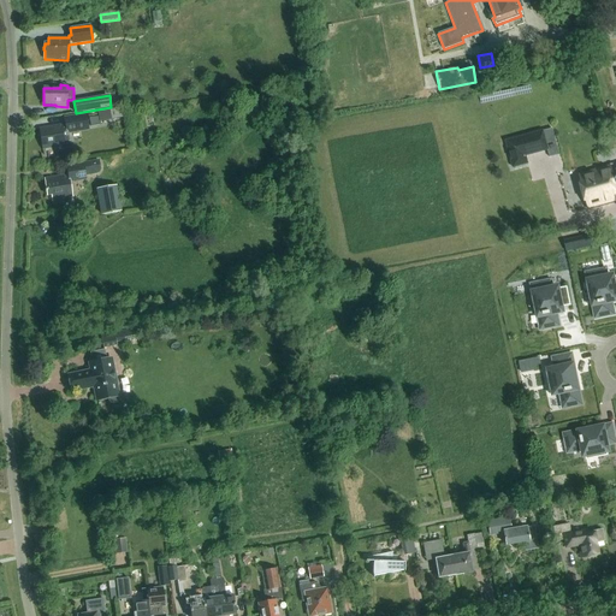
[(100,122),(124,118),(122,108),(99,112),(100,122)]
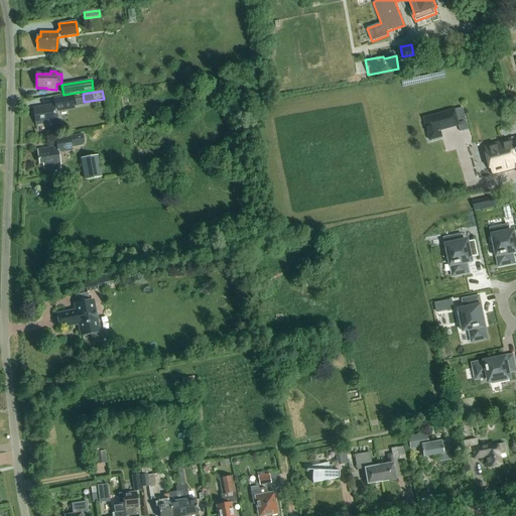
[(53,99),(54,104),(32,108),(36,126),(58,122),(56,112),(75,109),(73,96),(53,99)]
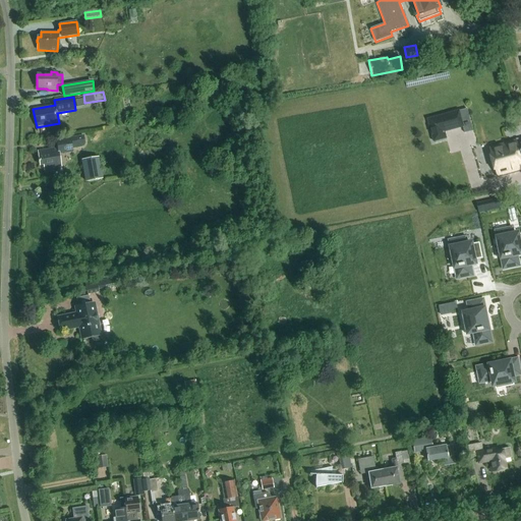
[(435,141),(448,138),(446,131),(463,127),(459,112),(428,120),(432,136),(435,141)]
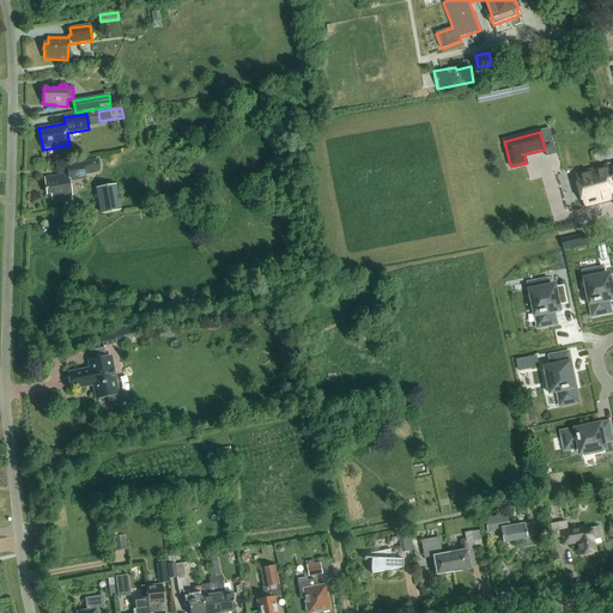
[(71,196),(68,181),(84,176),(84,174),(95,171),(97,170),(98,168),(98,165),(98,162),(97,161),(66,165),(67,175),(43,178),(46,195),(50,195),(52,199),(71,196)]
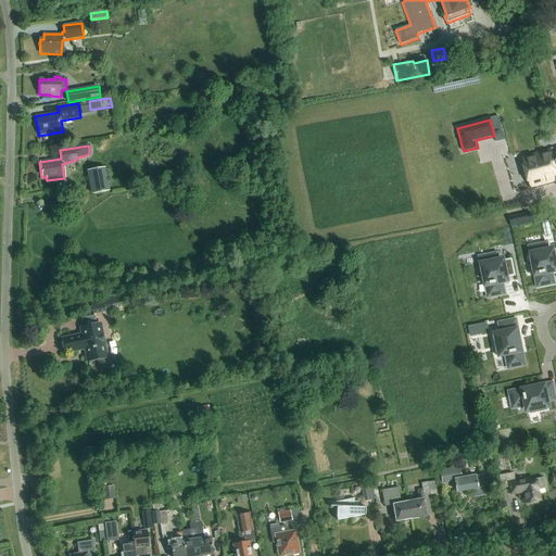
[(555,148),(522,156),(530,185),(531,189),(555,181),(555,148)]
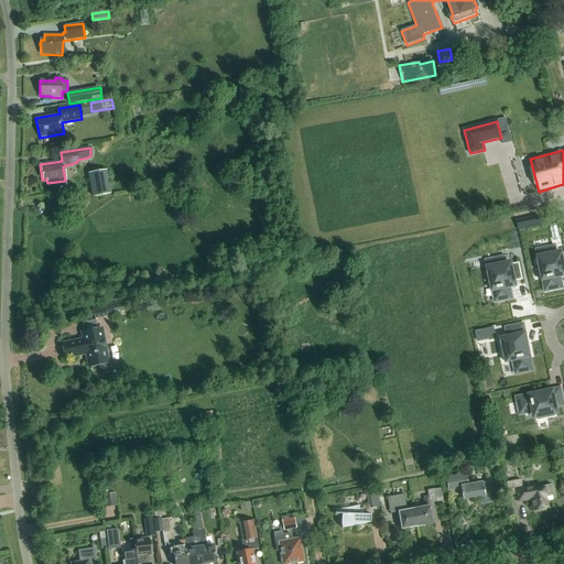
[(93,197),(110,194),(106,171),(89,174),(93,197)]
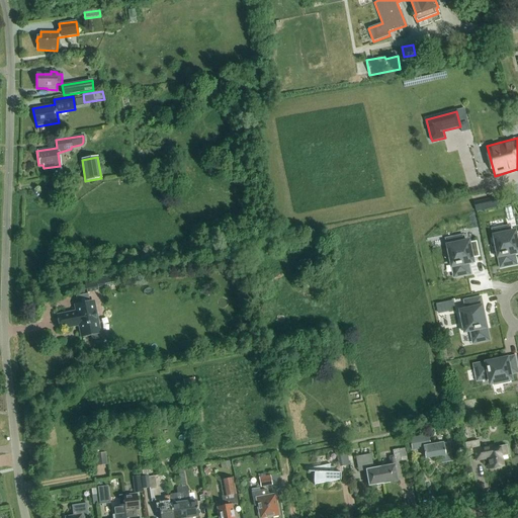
[(486,210),(495,208),(493,200),(485,202),(486,210)]
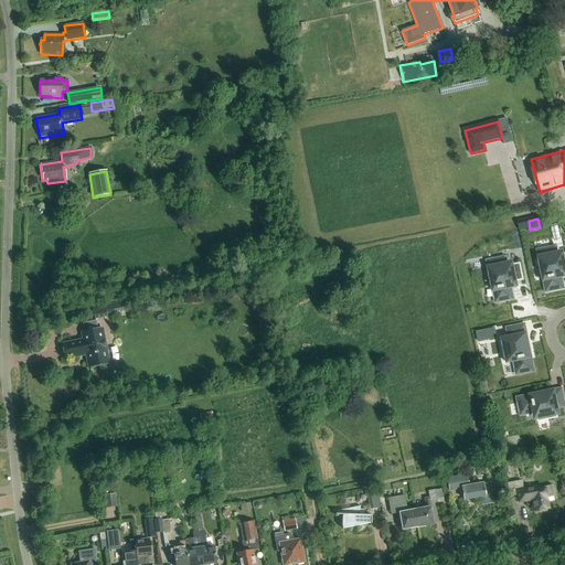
[(557,246),(536,251),(546,294),(564,289),(564,285),(563,273),(564,272),(564,254),(558,255),(557,246)]
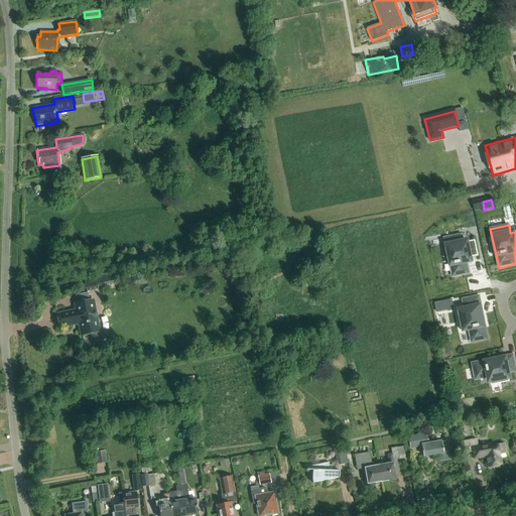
[(463,234),(443,238),(453,277),(471,273),(468,258),(479,256),(475,240),(464,243),(463,234)]
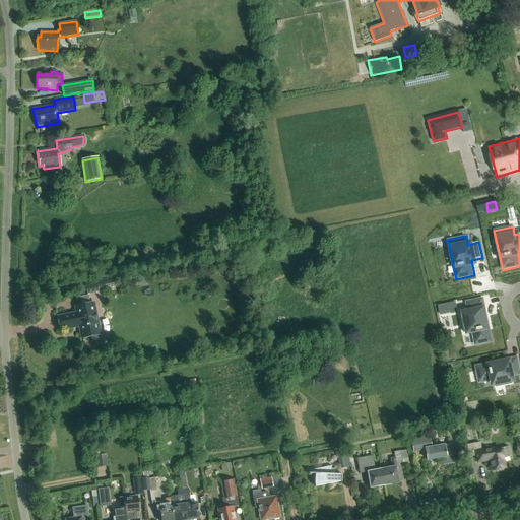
[(113,285),(112,278),(85,283),(87,294),(99,291),(99,288),(113,285)]
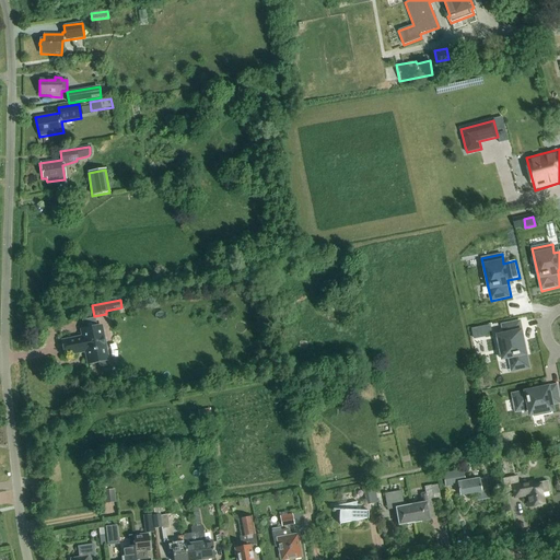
[(504,338),(497,339),(500,360),(509,358),(511,373),(529,369),(520,322),(502,325),(504,338)]
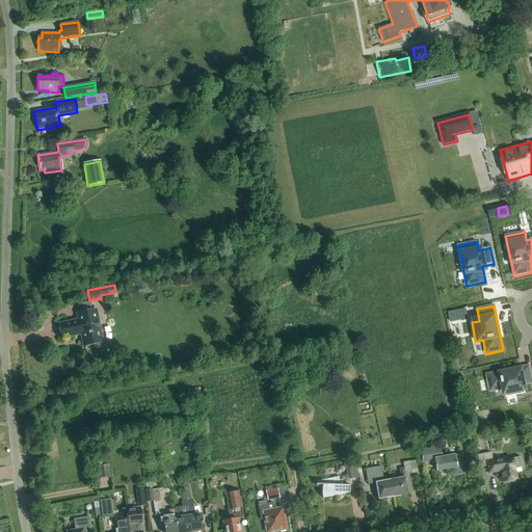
[(448,313),(450,323),(461,321),(461,317),(468,316),(467,310),(448,313)]
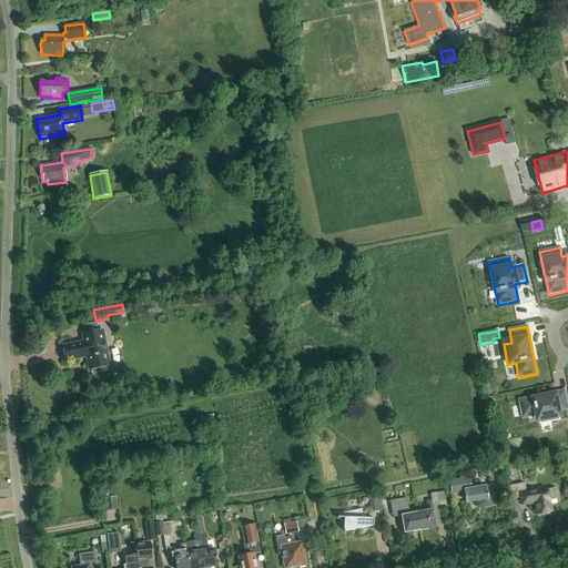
[(108,372),(110,368),(102,332),(82,336),(83,343),(63,346),(67,361),(83,357),(88,359),(89,368),(100,366),(100,371),(103,373),(108,372)]
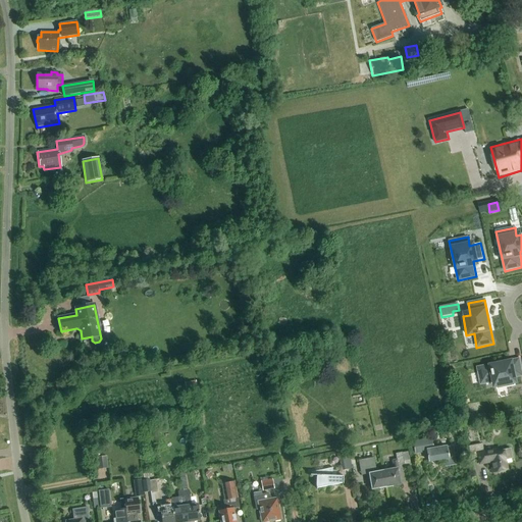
[(516,355),(478,363),(482,381),(494,378),(498,389),(516,385),(514,374),(519,373),(516,355)]
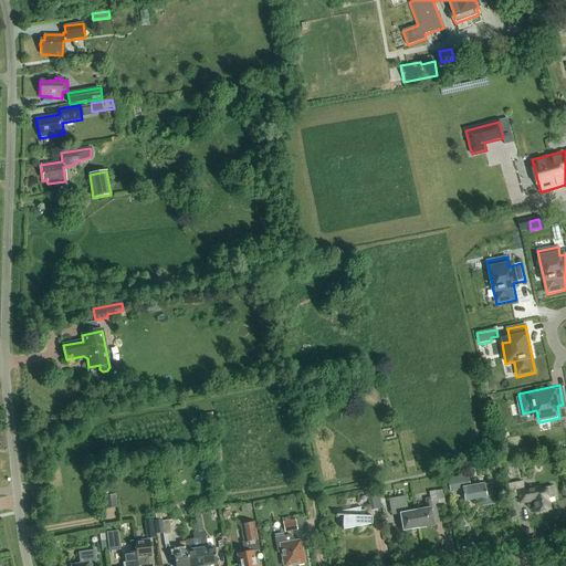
[(483,506),(494,505),(490,485),(484,486),(484,485),(470,488),(468,477),(448,480),(450,492),(463,490),(465,502),(482,499),(483,506)]
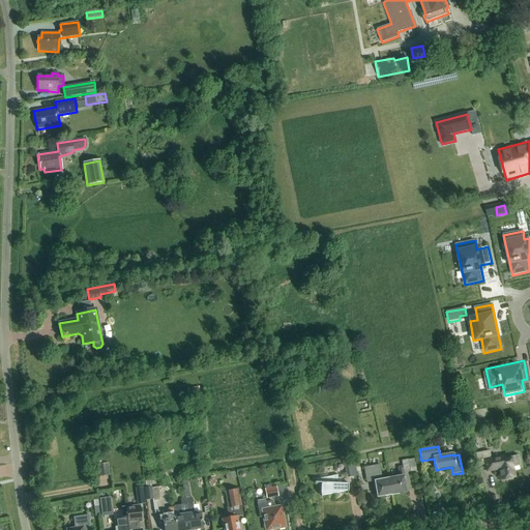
[(490,451),(483,452),(476,453),(478,466),(486,465),(487,472),(499,470),(501,480),(514,477),(512,467),(520,465),(518,455),(511,458),(511,459),(503,460),(503,458),(491,460),(490,451)]
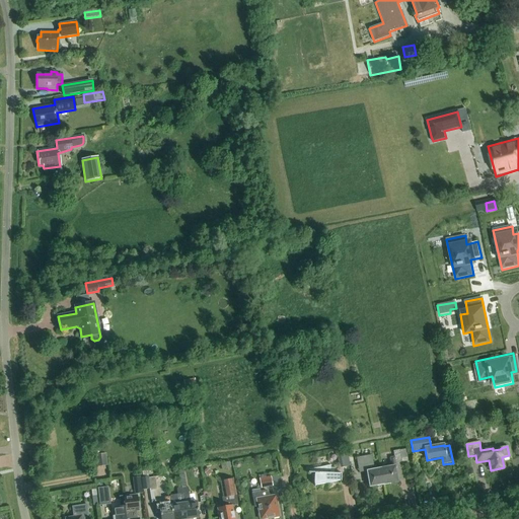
[(350,465),(348,456),(347,456),(346,449),(336,451),(340,468),(350,465)]
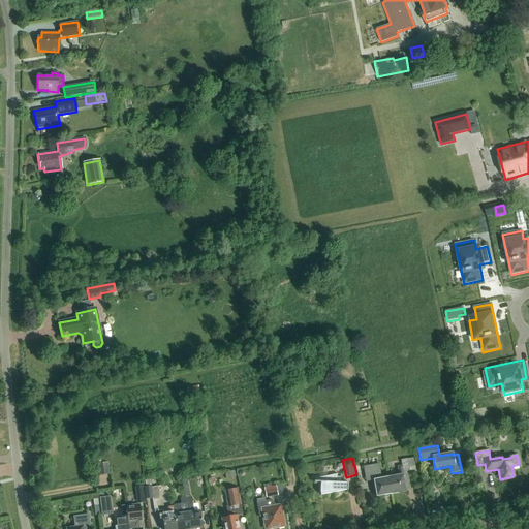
[(399,476),(389,478),(392,495),(398,493),(405,491),(402,473),(403,472),(409,471),(407,459),(401,460),(402,466),(398,467),(399,476)]
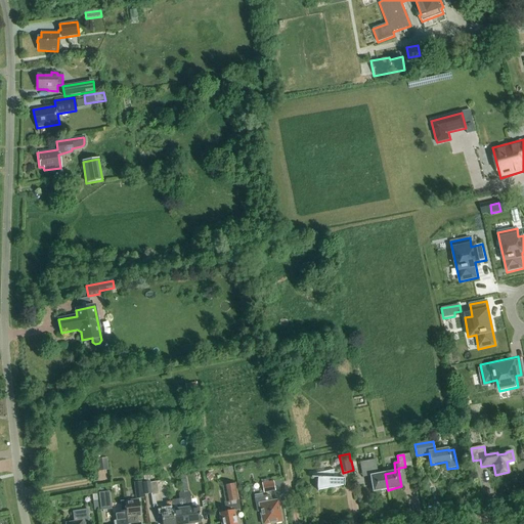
[(96,459),(97,471),(108,470),(106,457),(96,459)]
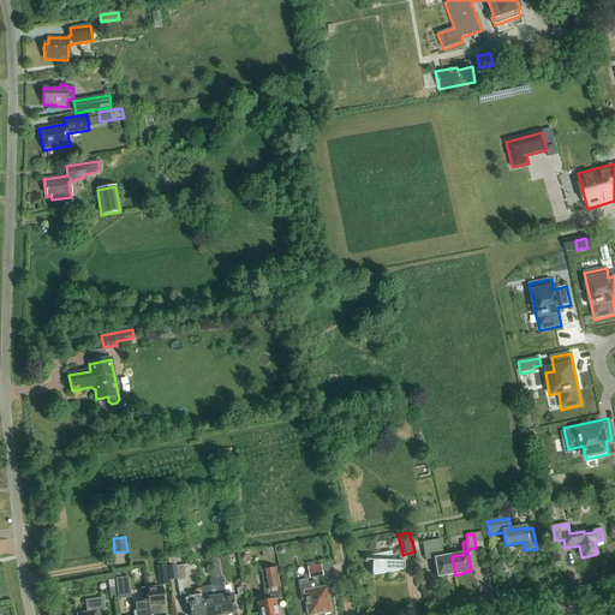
[(452,556),(443,557),(440,541),(423,544),(425,557),(433,556),(434,556),(439,578),(447,575),(447,577),(455,575),(452,556)]
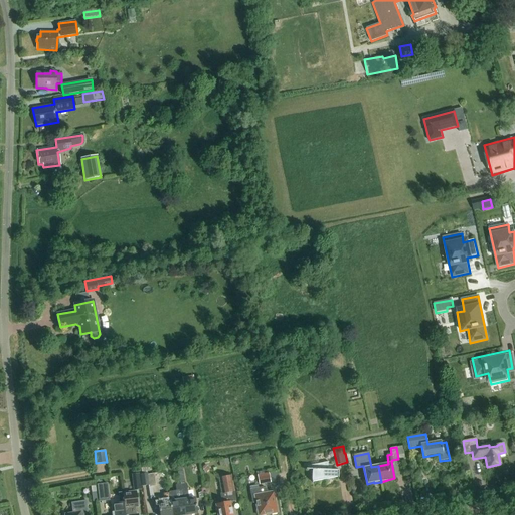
[(338,477),(339,470),(328,470),(329,462),(308,466),(307,466),(307,469),(312,470),(311,479),(312,482),(338,477)]
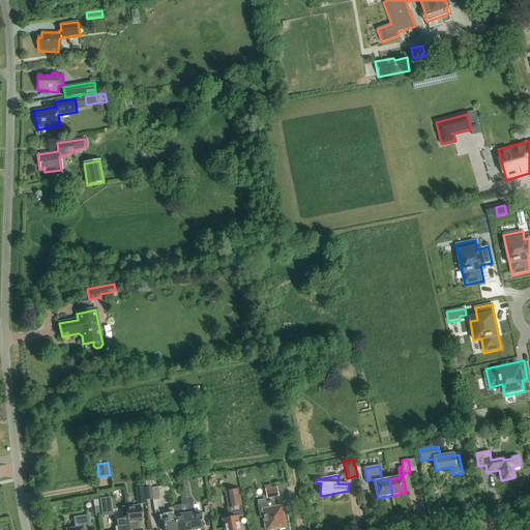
[(145,481),(146,488),(143,488),(146,501),(152,500),(153,502),(160,500),(158,488),(152,489),(150,480),(145,481)]
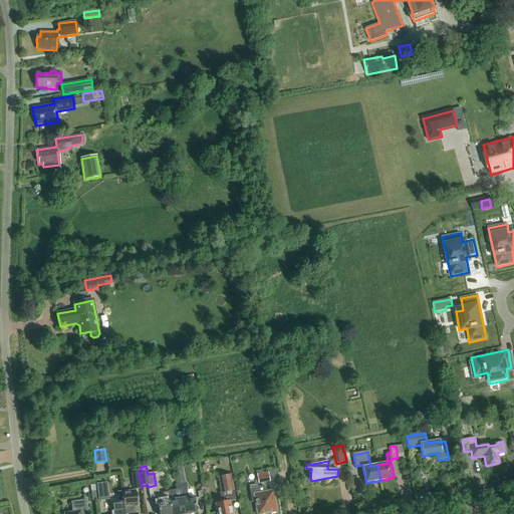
[(268,472),(257,474),(259,484),(270,482),(268,472)]
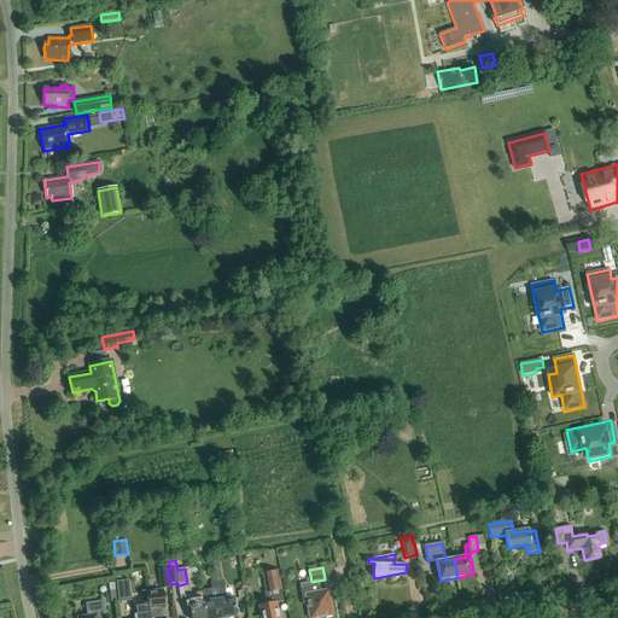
[(279,617),(277,602),(275,596),(283,595),(278,571),(266,573),(269,592),(266,593),(268,604),(260,606),(261,617),(279,617)]
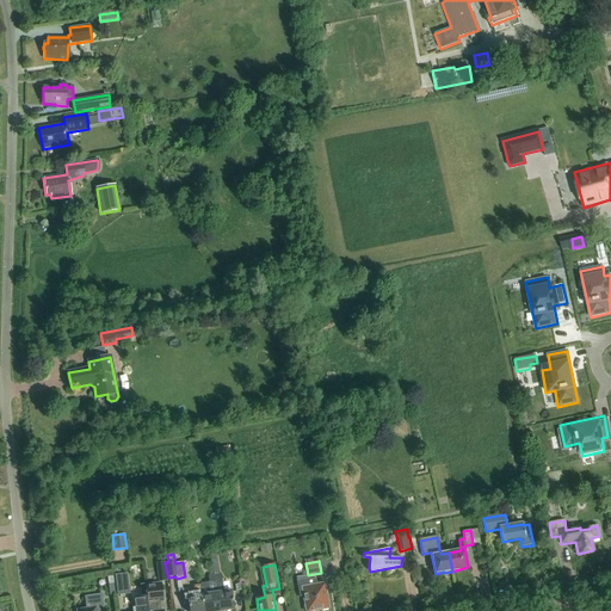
[(128,573),(115,574),(117,594),(130,593),(128,573)]
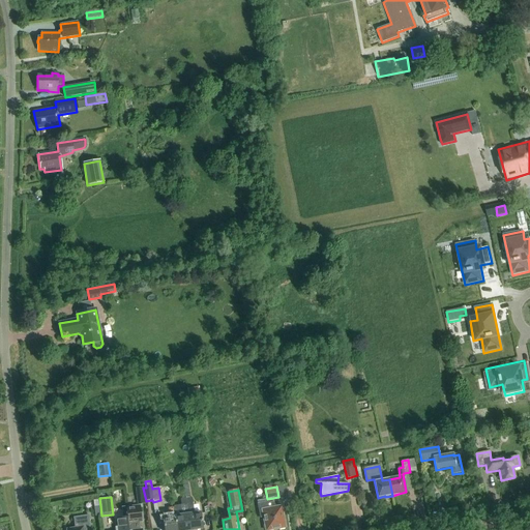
[(201,512),(194,513),(192,497),(185,498),(190,529),(203,528),(201,512)]
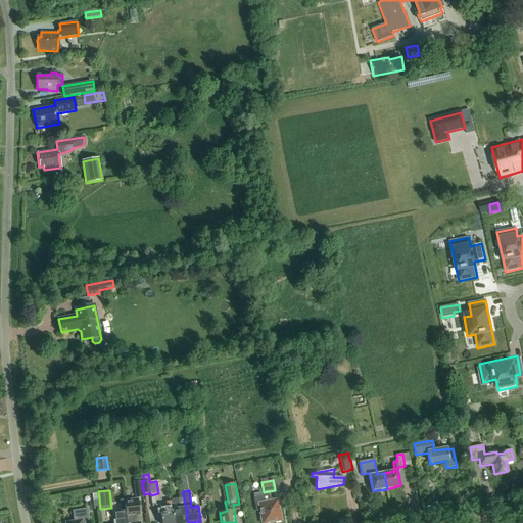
[(174,522),(188,522),(183,491),(178,492),(179,500),(171,501),(172,506),(173,510),(174,522)]
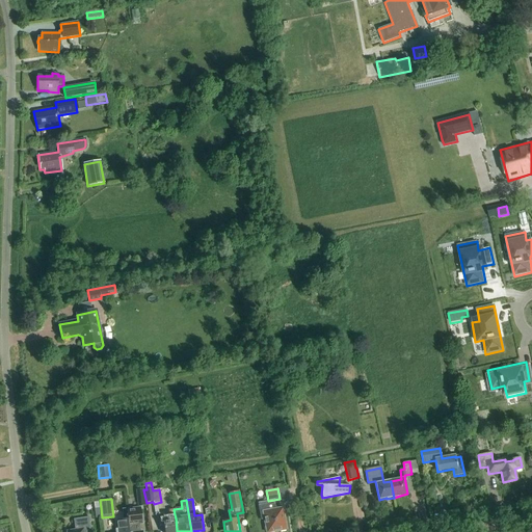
[(270,503),(259,506),(261,519),(265,517),(268,531),(269,531),(270,531),(273,531),(274,530),(286,528),(282,508),(276,510),(275,506),(275,505),(274,505),(273,504),(272,504),(271,504),(271,503),(270,503)]
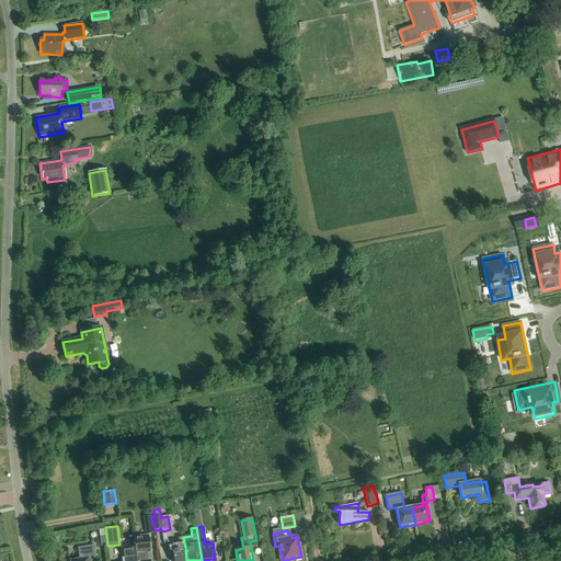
[(148,560),(147,552),(150,551),(150,550),(151,549),(151,545),(150,542),(149,536),(134,538),(135,549),(136,560),(148,560)]
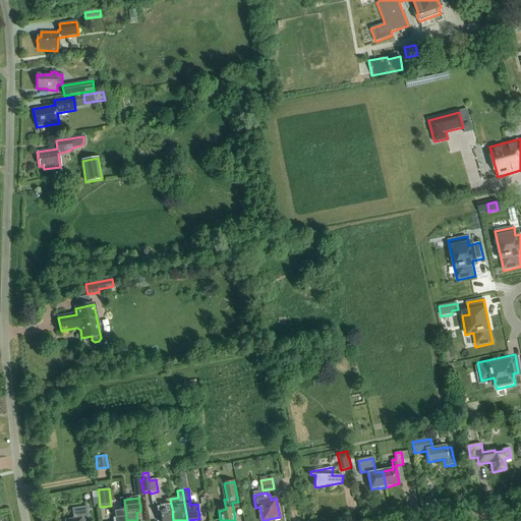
[(165,500),(166,503),(159,504),(160,510),(161,520),(173,520),(172,508),(171,504),(170,499),(165,500)]
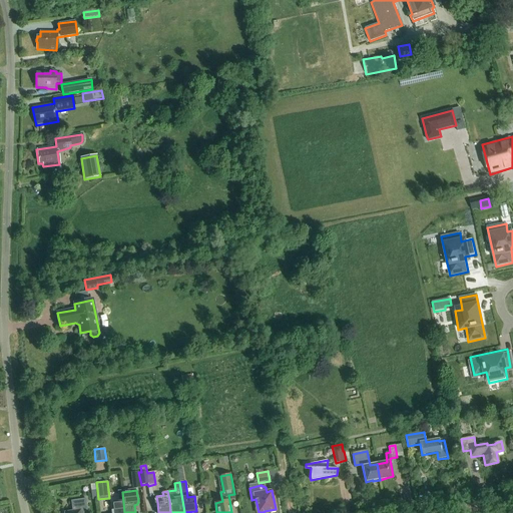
[(83,512),(86,511),(85,499),(71,501),(73,511),(65,512),(64,512),(83,512)]
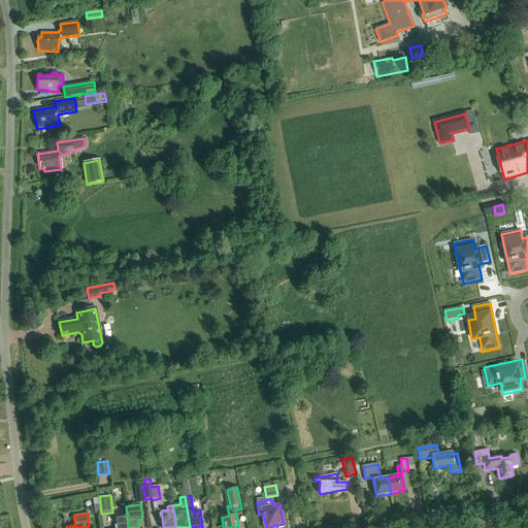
[(128,527),(127,517),(117,518),(117,527),(128,527)]
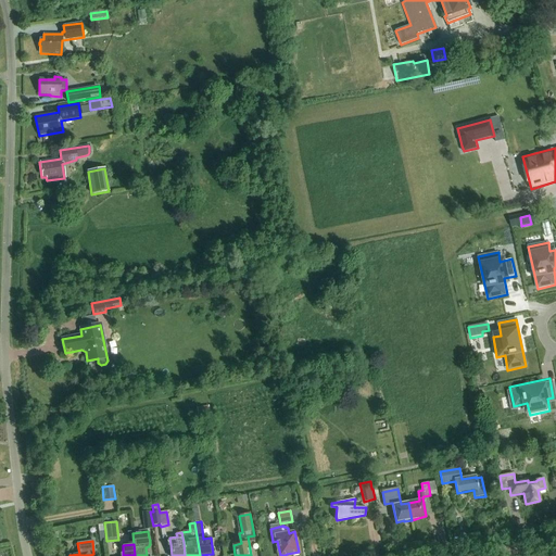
All buildings are outlined.
